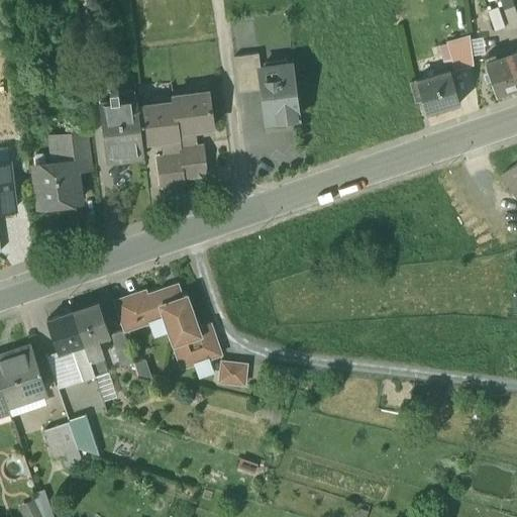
[(516,16),(513,5),(503,9),(510,29),(516,26),(516,16)]
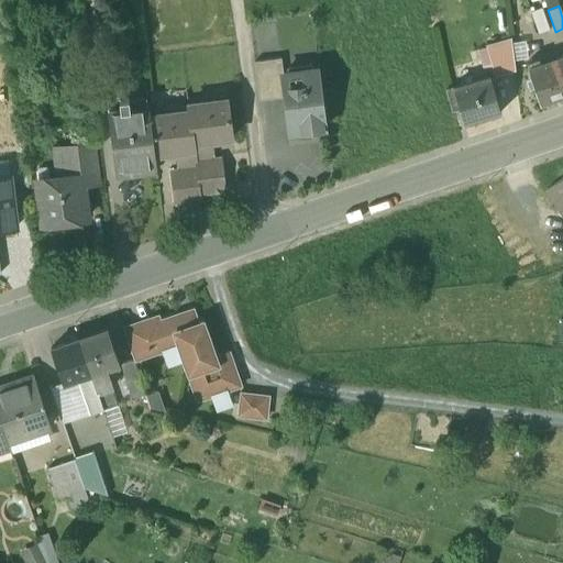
[(542,12),(532,14),(537,28),(547,24),(542,12)]
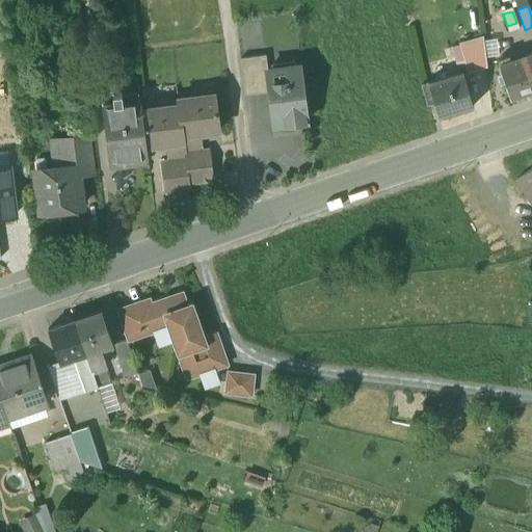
[(507,26),(509,32),(519,28),(516,23),(507,26)]
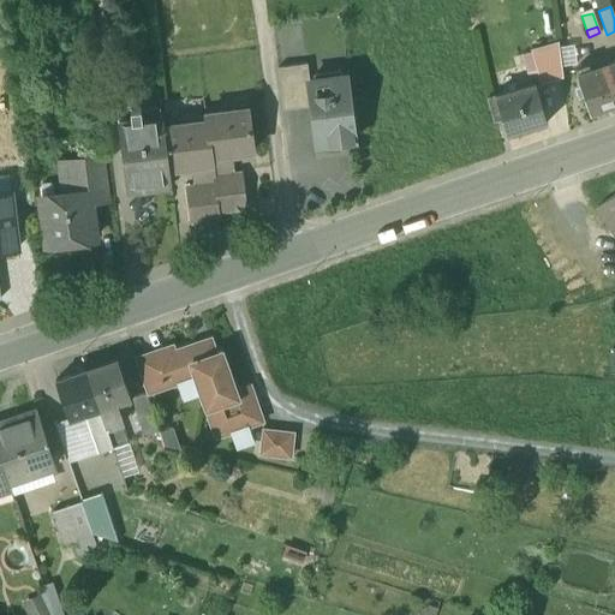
[(559,41),(530,49),(538,81),(539,84),(563,77),(559,41)]
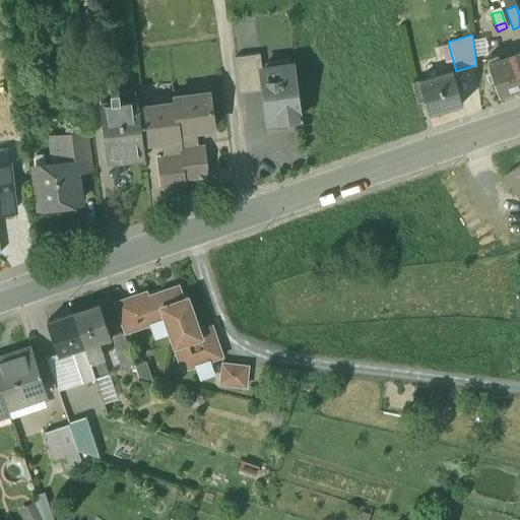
[(485,36),(472,38),(475,54),(488,53),(485,36)]
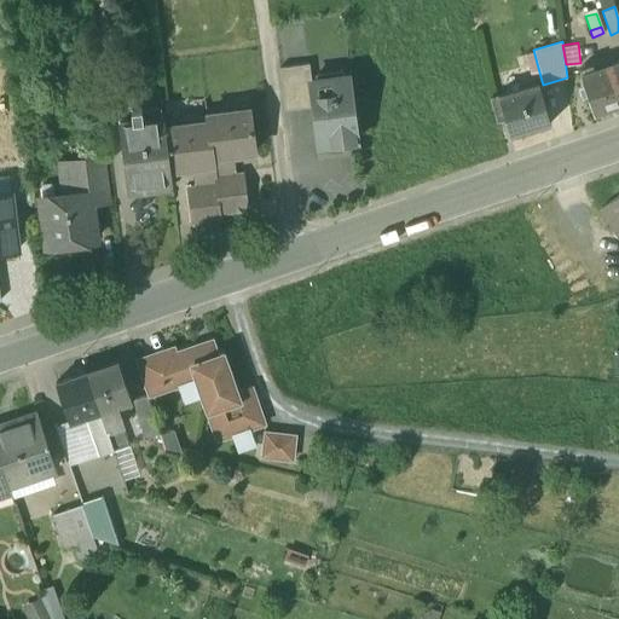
[(618,63),(618,61),(594,70),(591,64),(580,68),(582,74),(580,75),(585,87),(579,90),(584,103),(590,100),(594,113),(612,106),(614,114),(618,111),(618,63)]
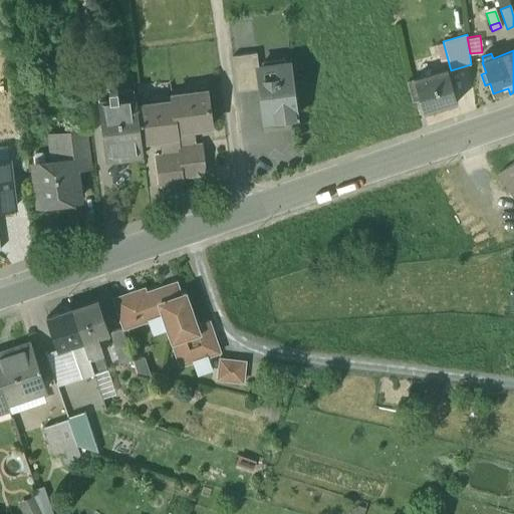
[(256,53),(233,56),(237,90),(261,87),(258,68),(256,53)]
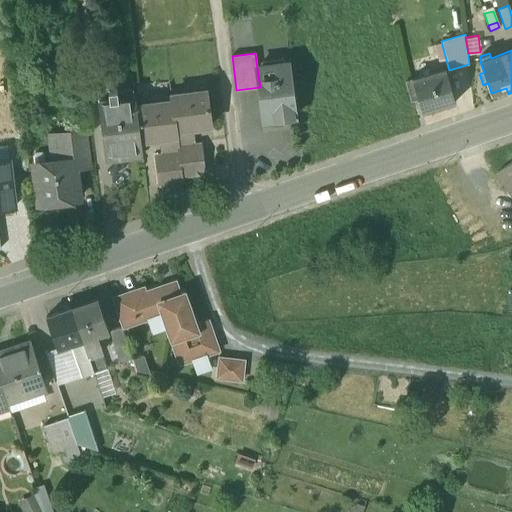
[(289,64),(257,68),(260,87),(264,119),(296,114),(289,64)]
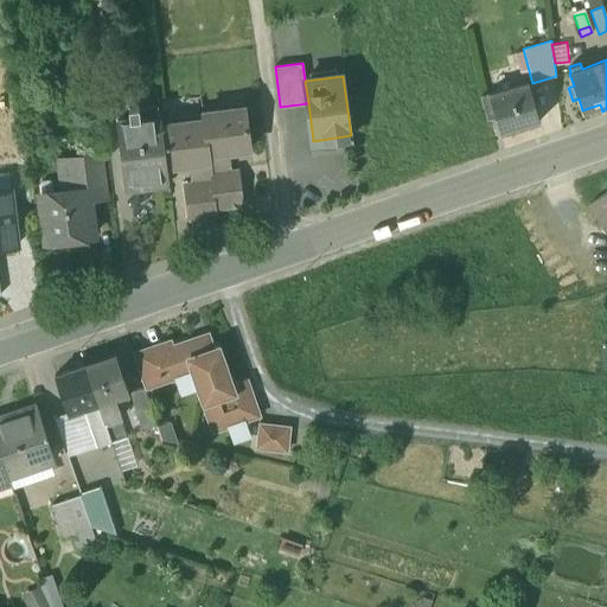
[(526,81),(487,93),(487,94),(480,96),(486,119),(494,116),(499,133),(538,121),(528,84),(526,81)]
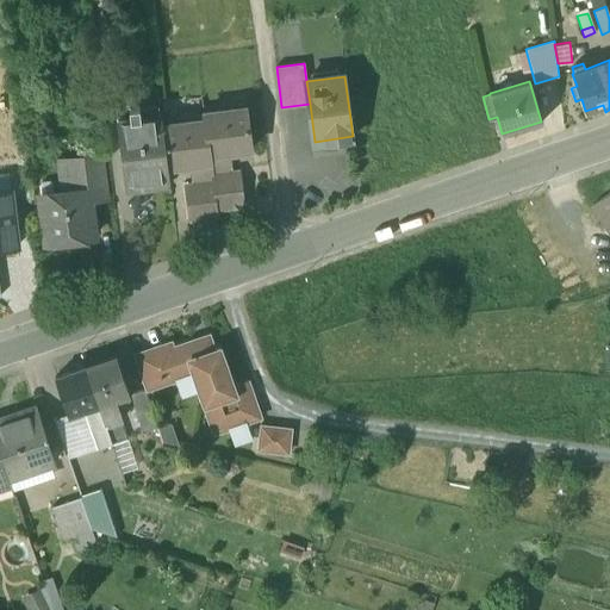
[(136,105),(126,106),(128,119),(138,118),(136,105)]
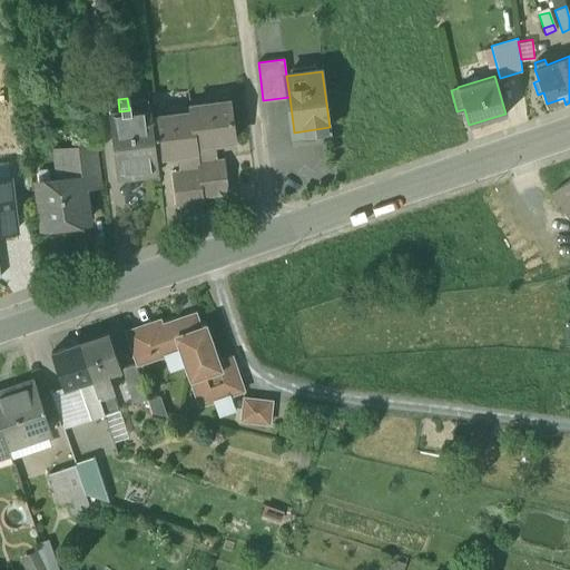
[(231,100),(189,106),(190,112),(193,111),(196,144),(213,141),(235,139),(231,100)]
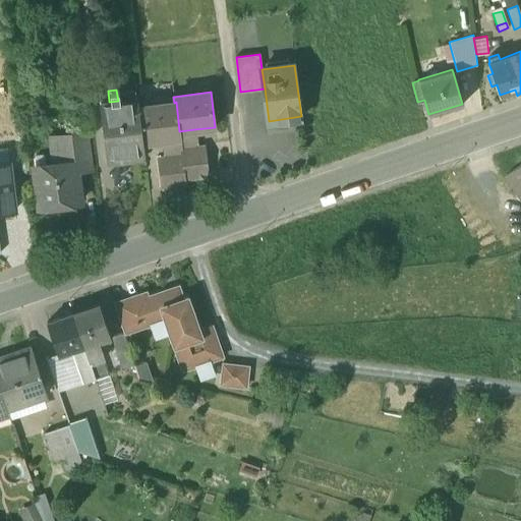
[(137,103),(118,106),(118,101),(109,102),(99,103),(106,161),(125,158),(124,153),(143,151),(142,142),(138,108),(138,107),(137,103)]
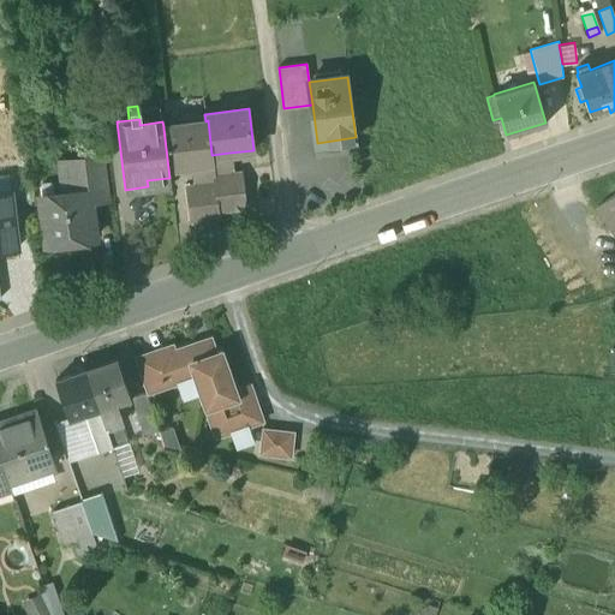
[(206,121),(163,126),(163,127),(168,168),(193,165),(213,162),(212,155),(208,120),(206,121)]
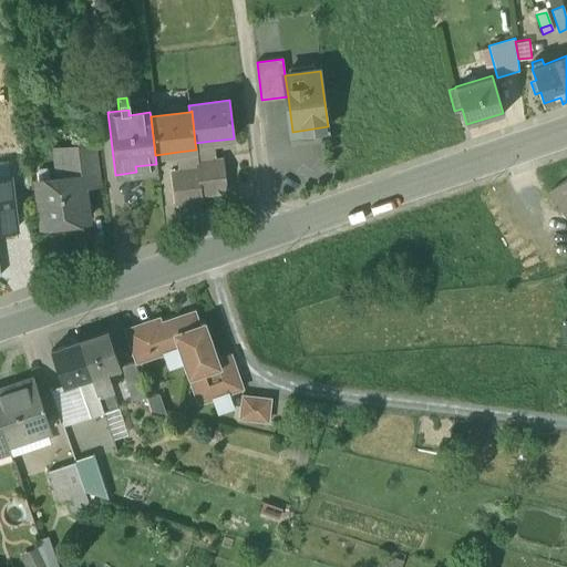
[(212,141),(195,143),(196,150),(202,194),(227,191),(223,160),(214,161),(212,141)]
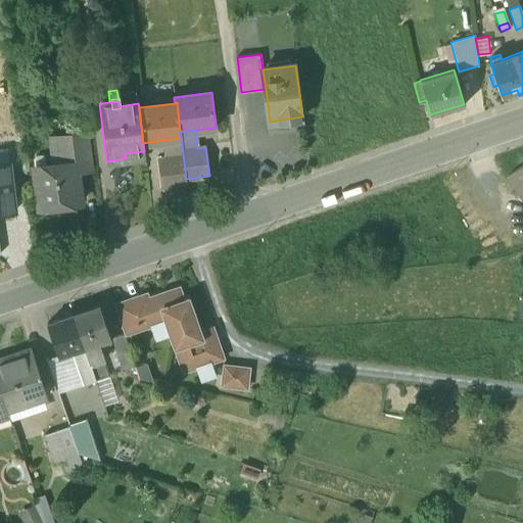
[(85,133),(62,136),(66,163),(74,162),(75,172),(89,170),(85,133)]
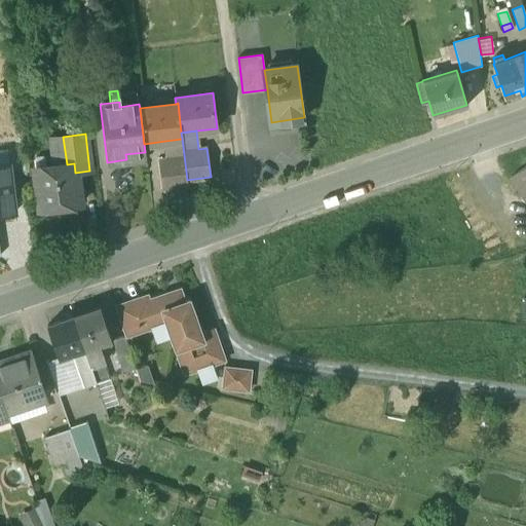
[(63,137),(49,139),(52,166),(67,164),(63,137)]
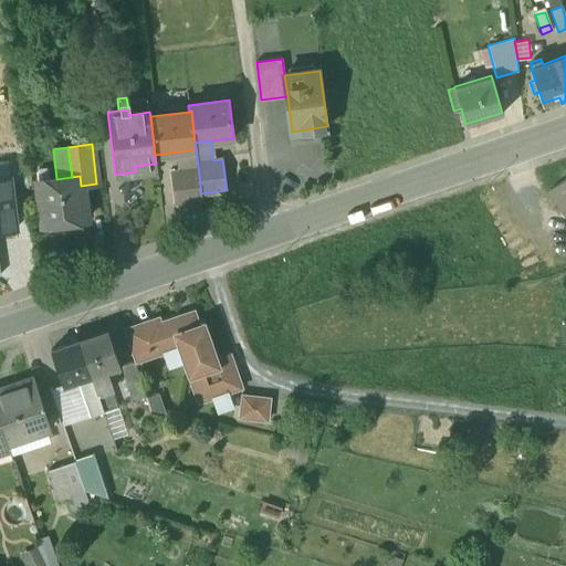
[(196,149),(178,152),(180,170),(171,171),(176,203),(202,200),(201,194),(196,149)]
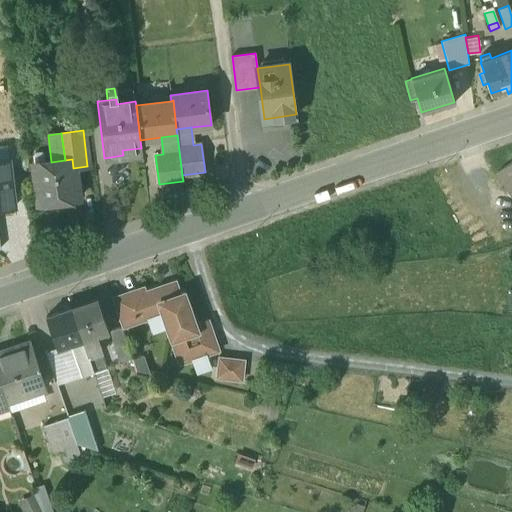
[(0,208),(15,207),(9,159),(0,159),(0,208)]
